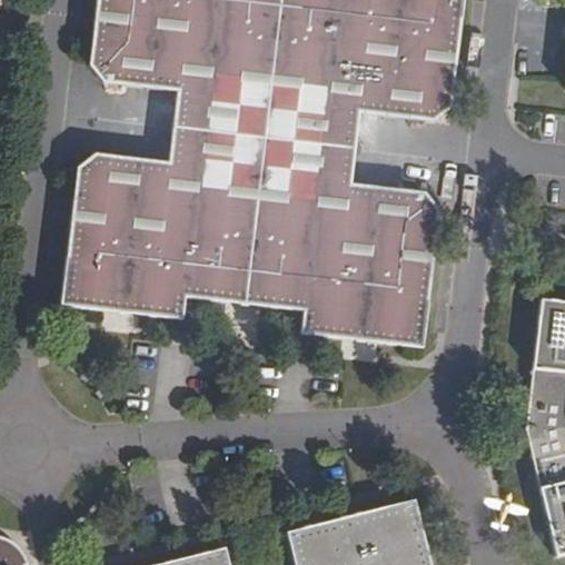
[(100,0),(91,68),(103,81),(179,91),(170,161),(96,152),(78,166),(61,306),(181,319),(185,296),(304,310),(300,335),(418,349),(437,207),(424,191),(348,181),(357,112),(433,121),(448,109),(462,0),(100,0)]
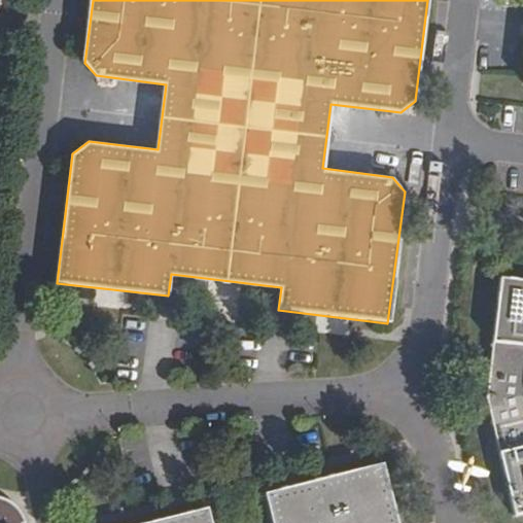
[(522,277),(499,274),(485,397),(515,516),(522,514),(522,277)]
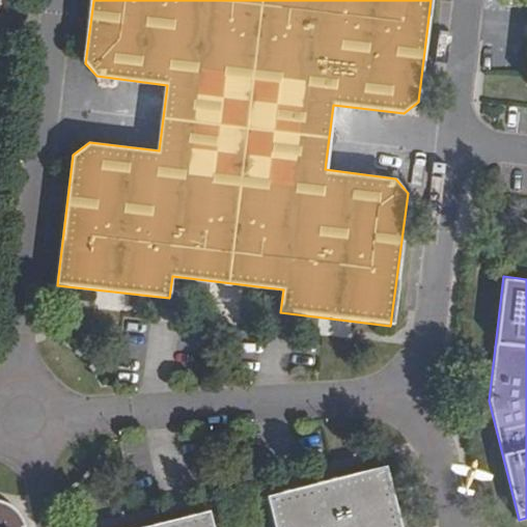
[(398,526),(384,466),(266,495),(273,526),(398,526)]
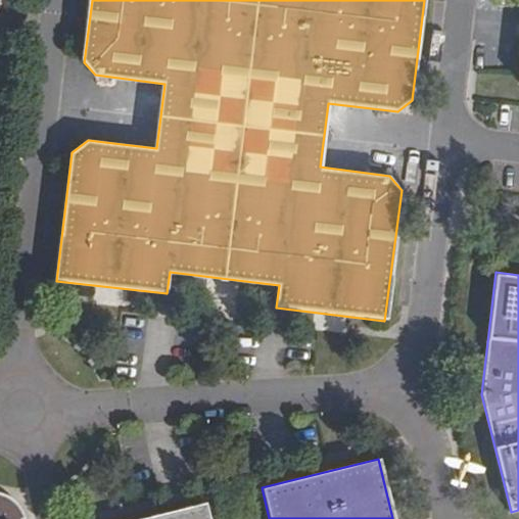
[(0,518),(14,518),(14,517),(12,513),(10,509),(7,507),(5,504),(2,503),(0,502),(0,518)]
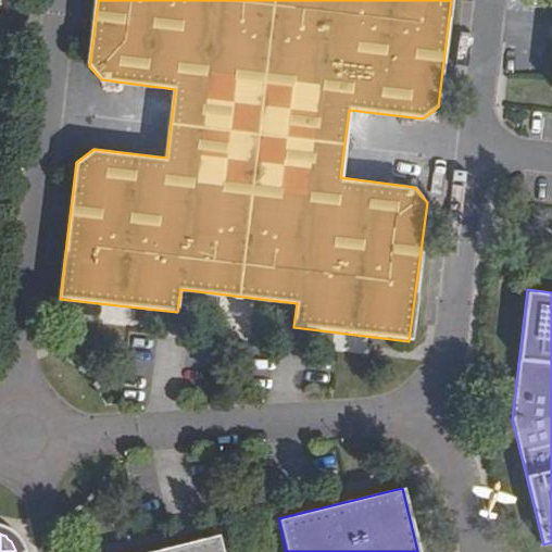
[(218,551),(215,536),(150,551),(218,551)]
